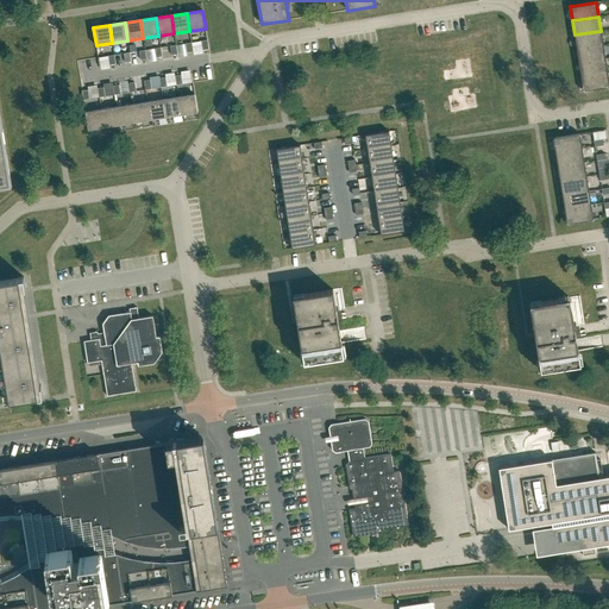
[(575,35),(577,49),(603,44),(601,31),(575,35)]
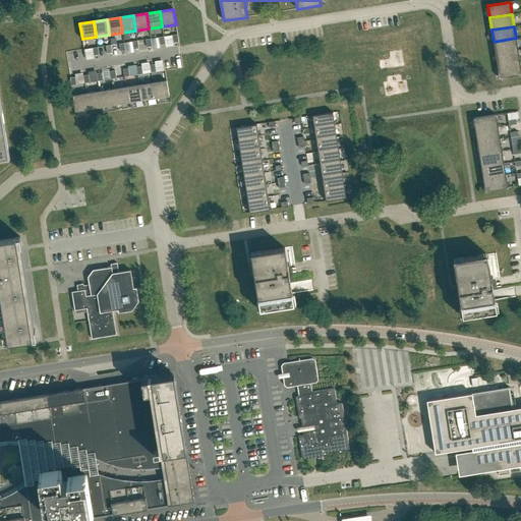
[(494,42),(496,54),(518,50),(516,38),(494,42)]
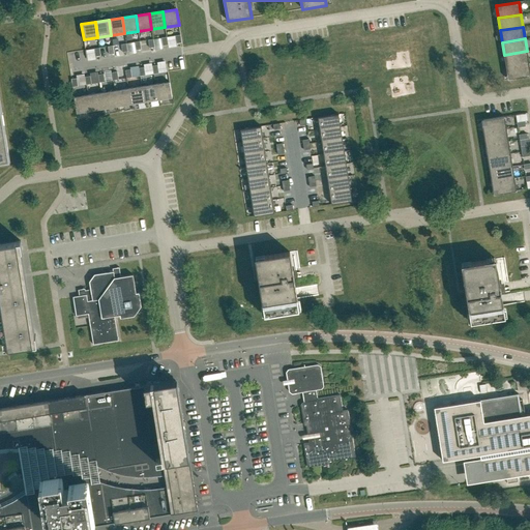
[(504,55),(505,67),(506,67),(529,63),(527,51),(504,55)]
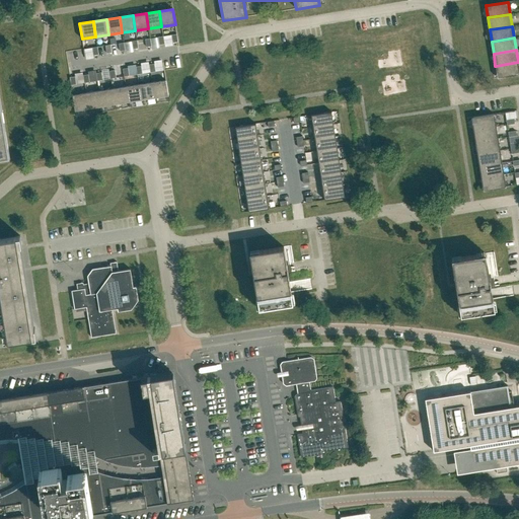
[(496,66),(495,66),(497,78),(500,78),(518,74),(518,69),(518,62),(496,66)]
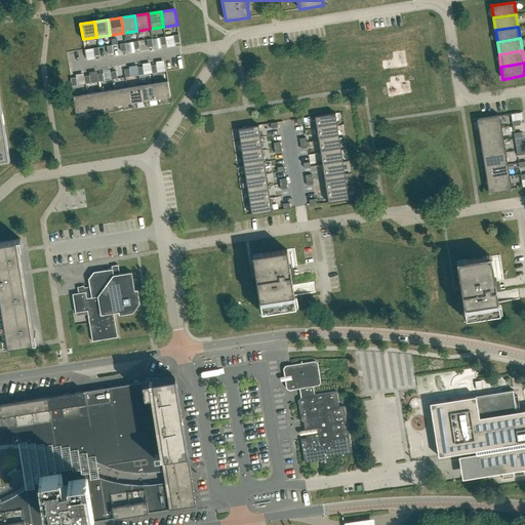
[(154,83),(157,98),(170,96),(168,81),(154,83)]
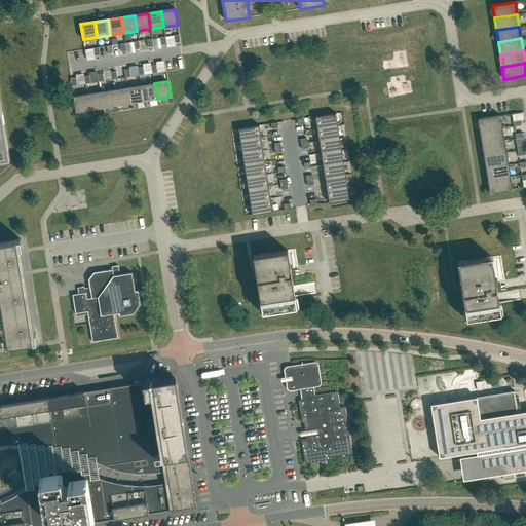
[(144,101),(157,99),(154,83),(141,86),(144,101)]
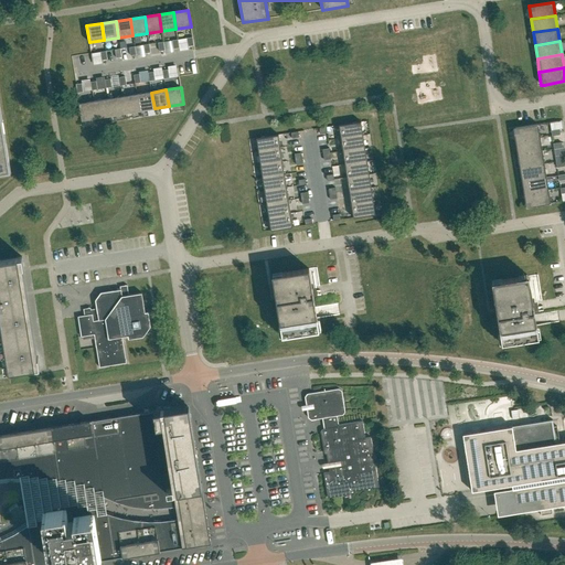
[(139,112),(155,108),(151,93),(137,95),(139,112)]
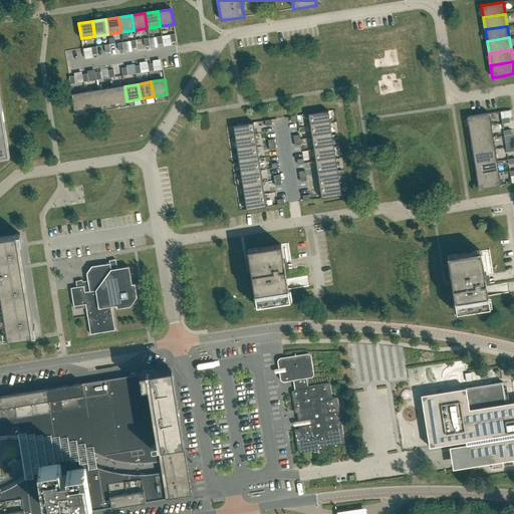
[(113,103),(126,101),(124,86),(111,88),(113,103)]
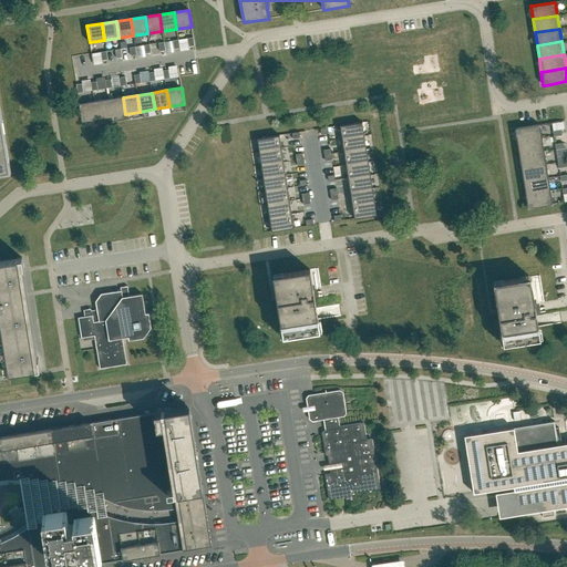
[(111,116),(125,114),(123,98),(109,100),(111,116)]
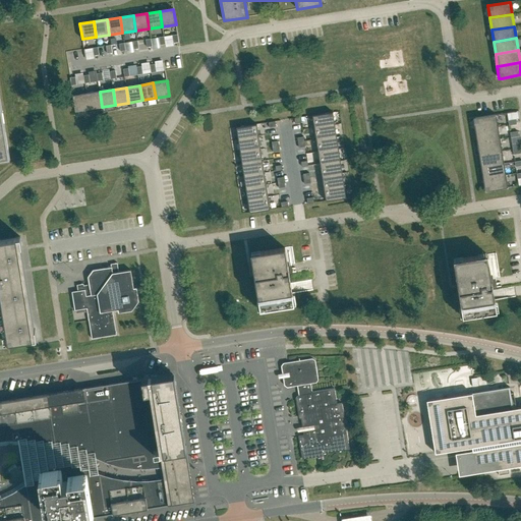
[(89,109),(102,107),(100,92),(87,94),(89,109)]
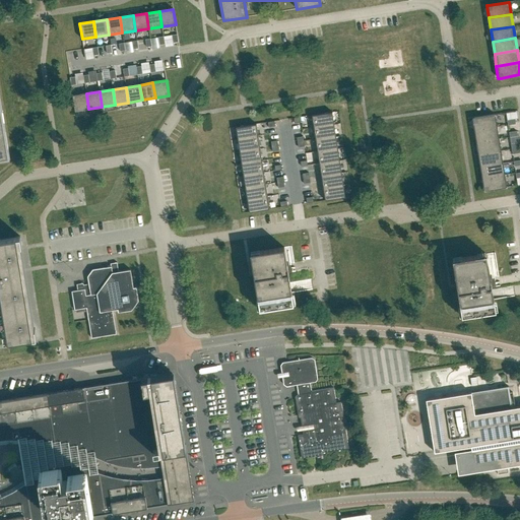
[(75,111),(88,109),(86,93),(73,95),(75,111)]
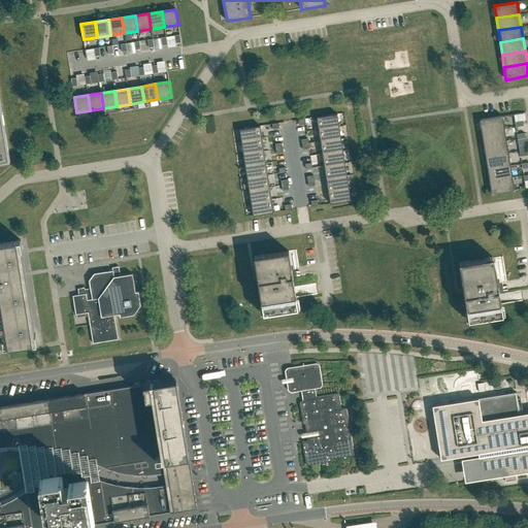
[(0,162),(9,161),(0,103),(0,162)]
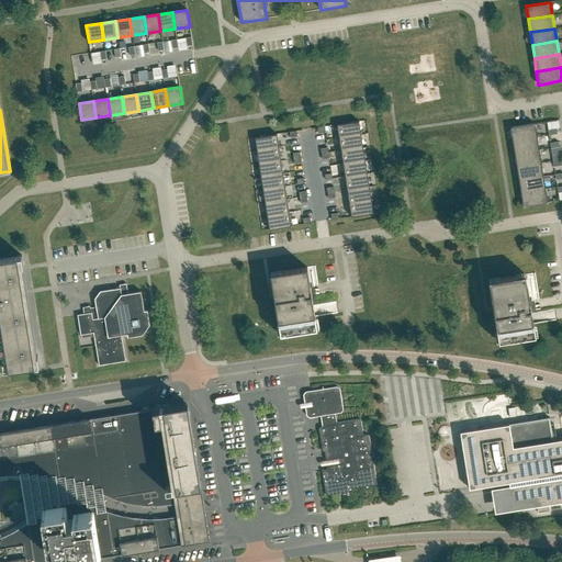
[(359,121),(337,124),(339,138),(361,135),(359,121)]
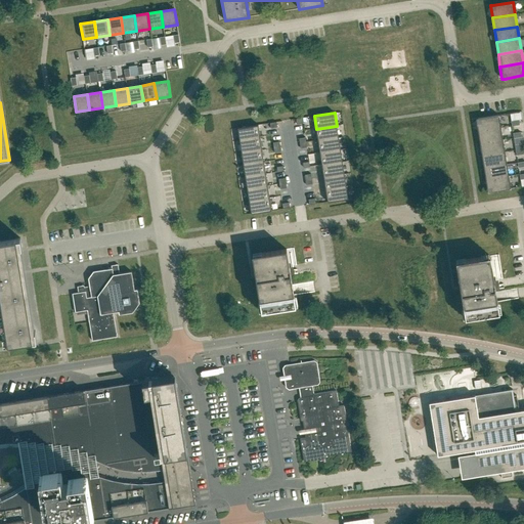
[(478,119),(476,119),(478,131),(500,128),(498,116),(478,119)]
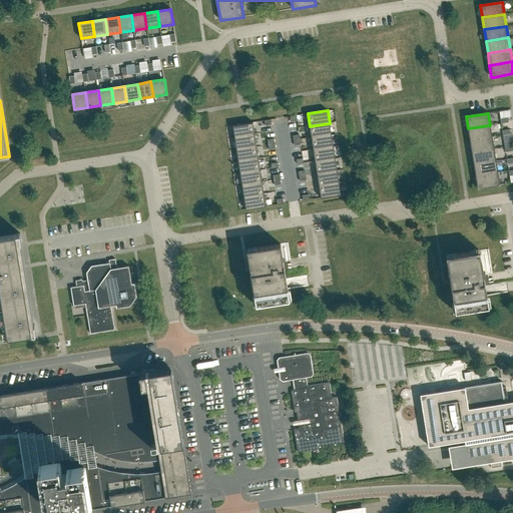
[(252,122),(232,125),(234,137),(254,134),(252,122)]
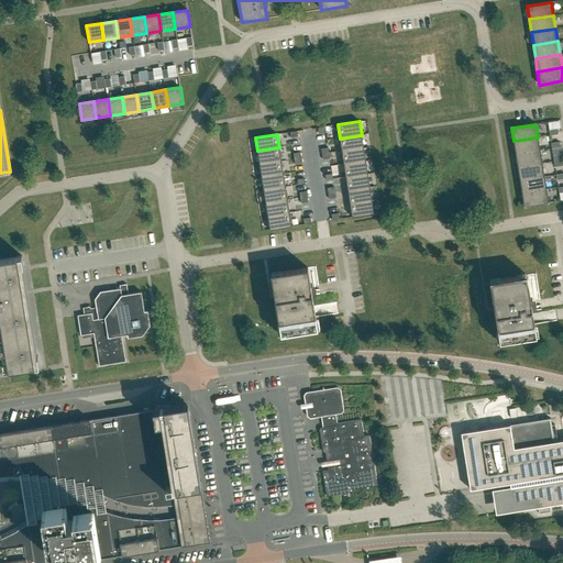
[(362,135),(340,139),(342,151),(364,147),(362,135)]
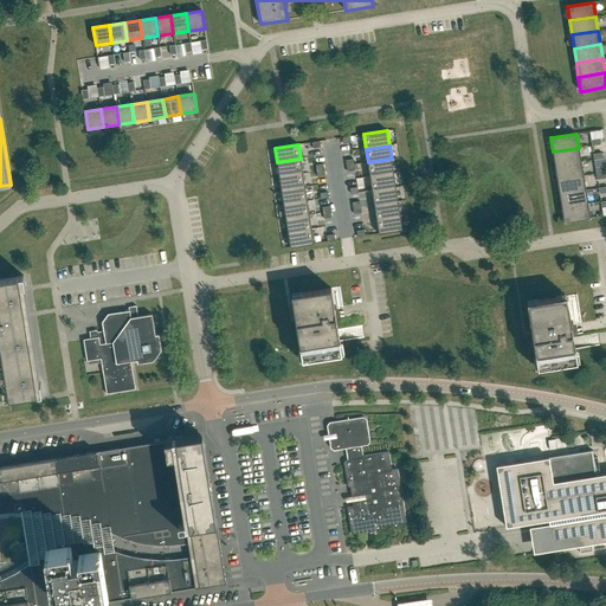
[(553,152),(555,166),(581,162),(579,148),(553,152)]
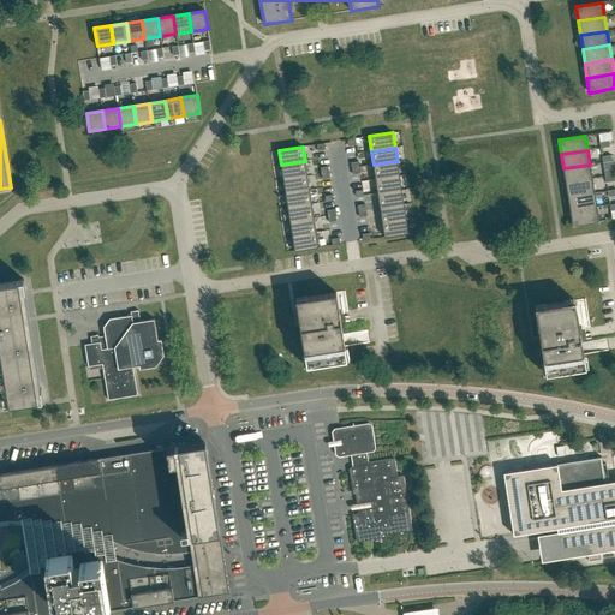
[(305,161),(281,165),(284,179),(308,175),(305,161)]
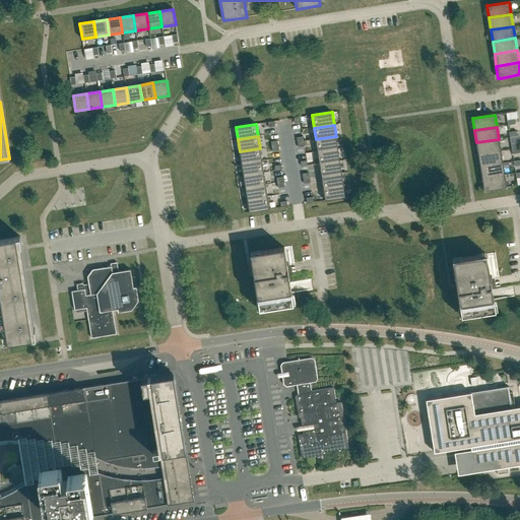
[(336,136),(316,139),(317,151),(338,148),(336,136)]
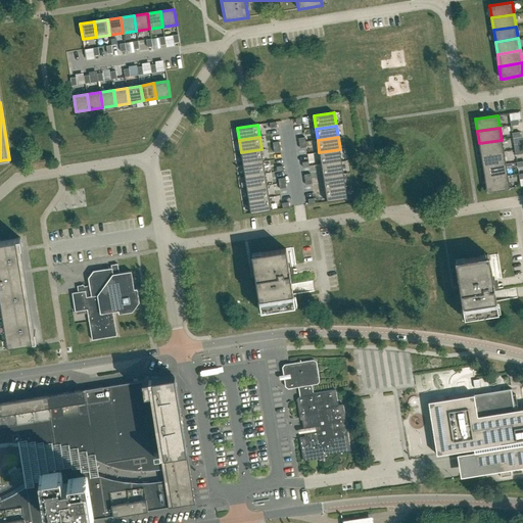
[(479,143),(481,155),(504,152),(502,140),(479,143)]
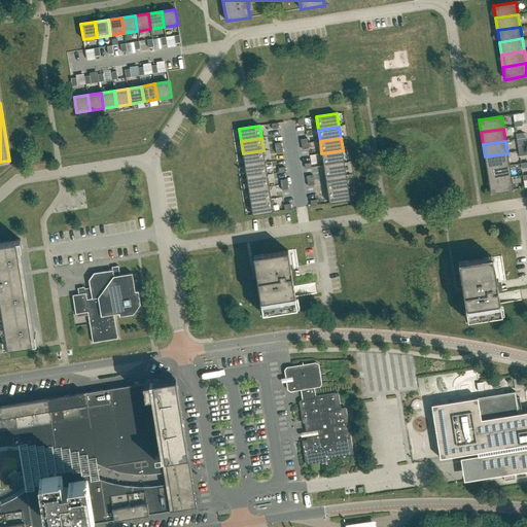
[(264,150),(243,153),(245,166),(266,163),(264,150)]
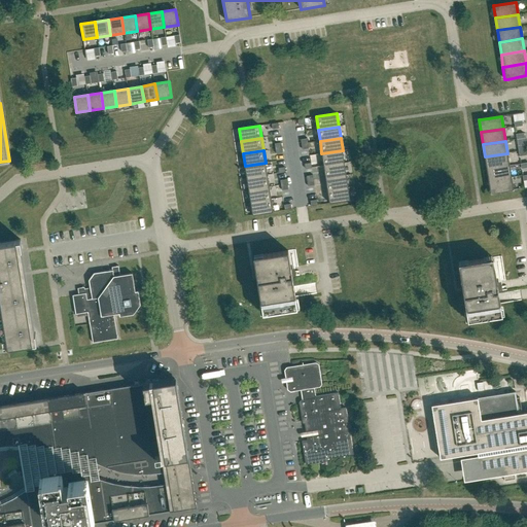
[(343,150),(321,153),(323,166),(344,163),(343,150)]
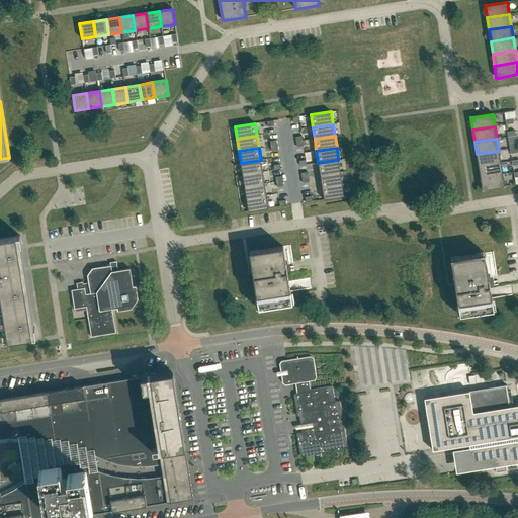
[(477,154),(479,166),(501,162),(499,151),(477,154)]
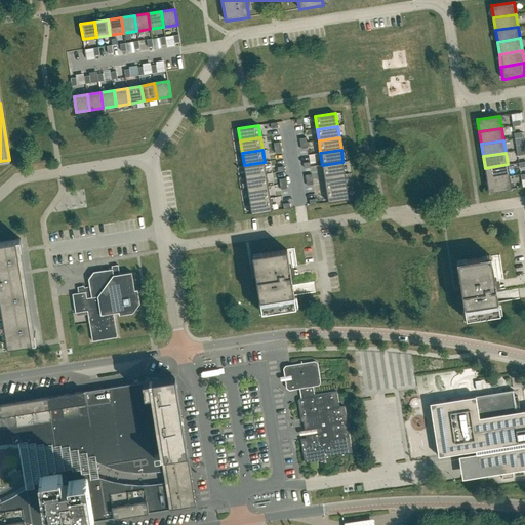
[(265,162),(244,165),(246,177),(267,174),(265,162)]
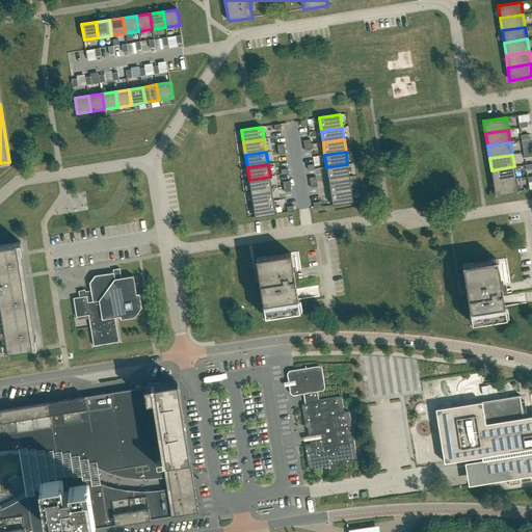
[(347,164),(326,167),(328,180),(349,177),(347,164)]
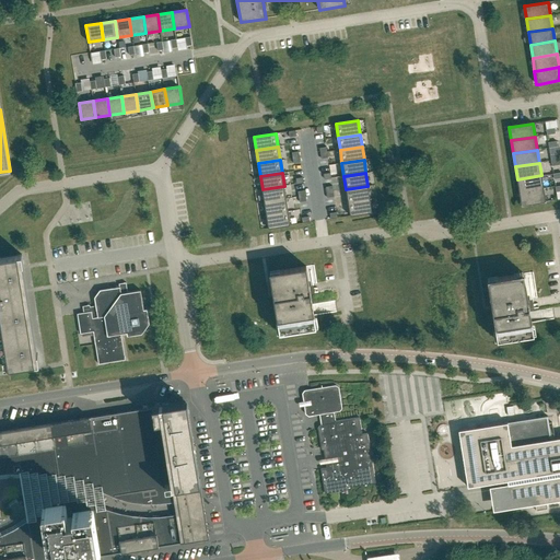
[(517,179),(518,193),(520,193),(544,188),(541,175),(517,179)]
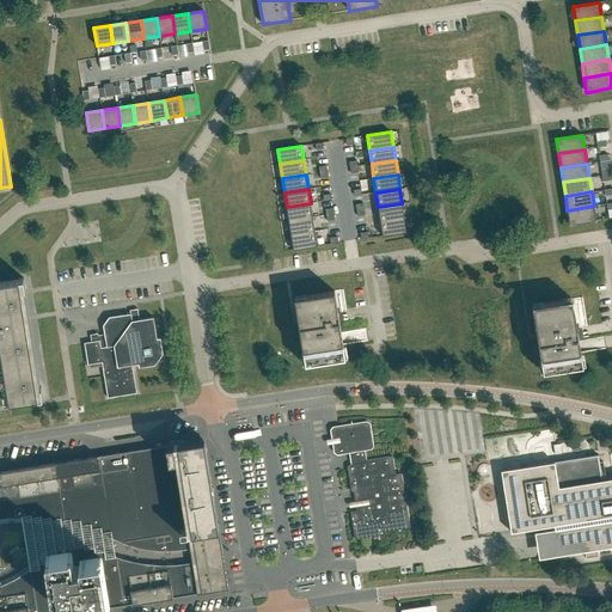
[(311,203),(287,207),(289,221),(313,218),(311,203)]
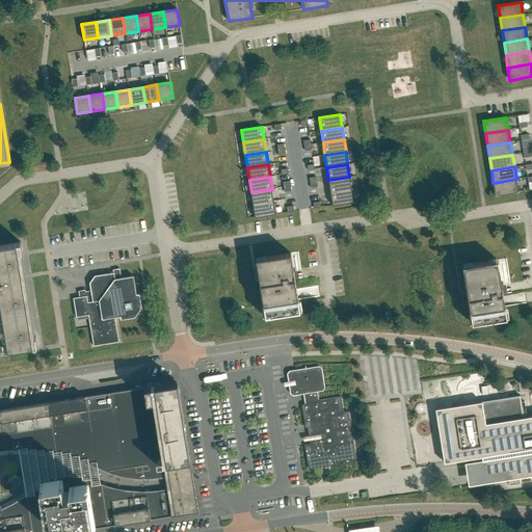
[(349,177),(328,180),(330,192),(351,189),(349,177)]
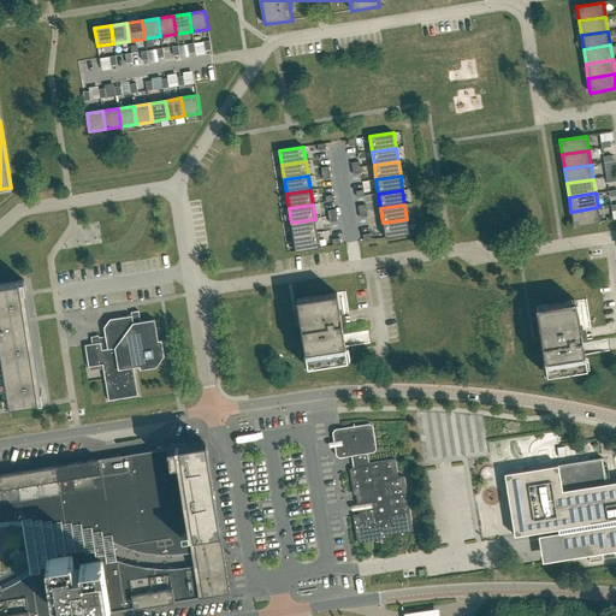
[(572,212),(570,212),(573,226),(576,226),(600,223),(600,221),(598,207),(572,212)]
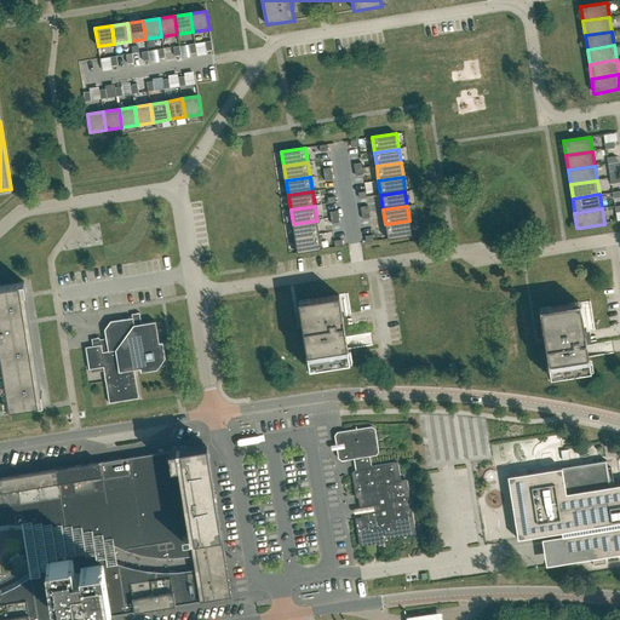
[(317,220),(293,224),(294,239),(319,235),(317,220)]
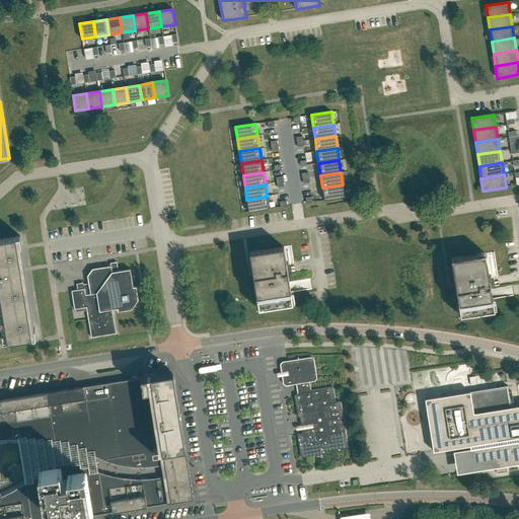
[(343,184),(322,188),(324,200),(345,197),(343,184)]
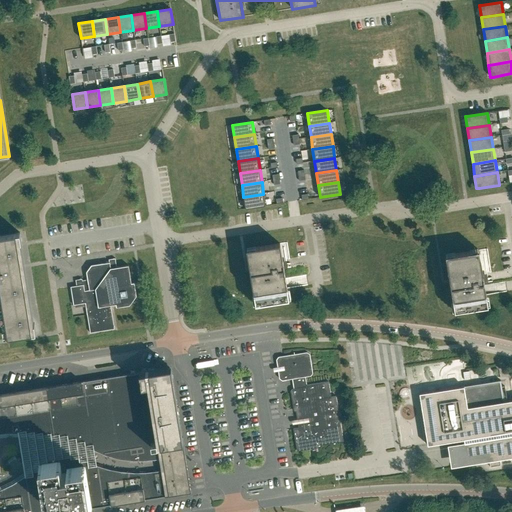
[(263,194),(243,197),(245,209),(265,206),(263,194)]
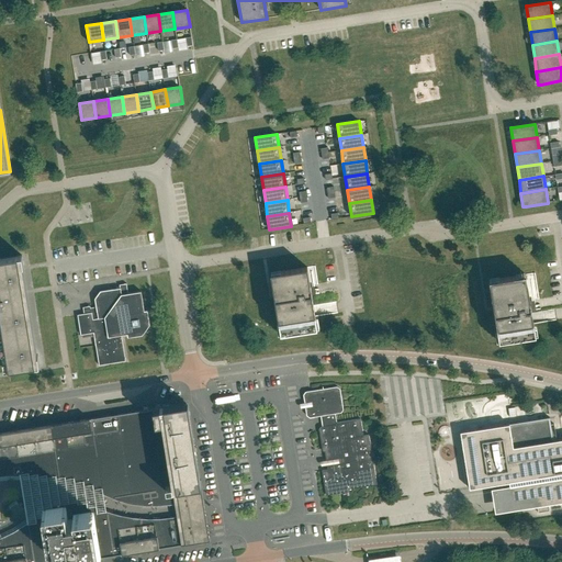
[(37,355),(23,266),(22,256),(0,258),(0,314),(9,370),(40,364),(37,355)]
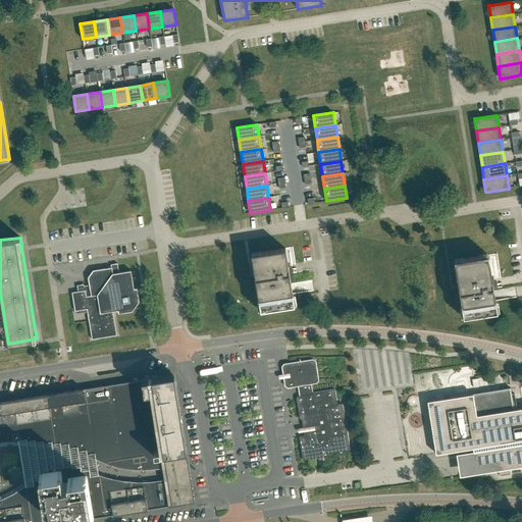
[(260,311),(295,306),(285,248),(251,254),(255,277),(260,311)]
